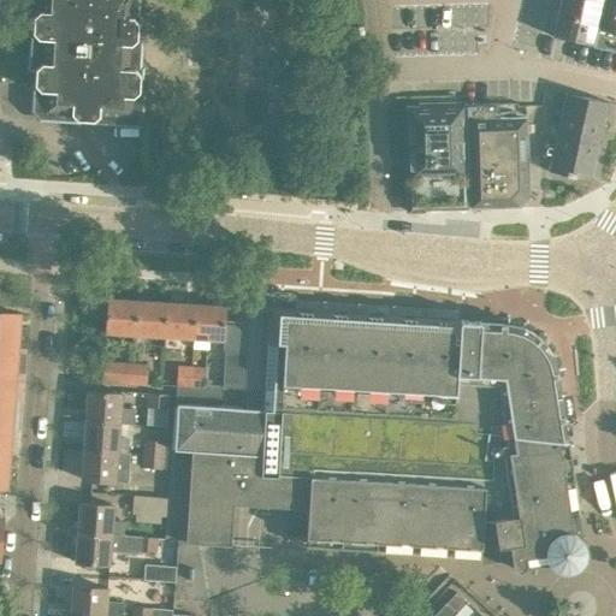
[(36,65),(35,86),(35,90),(37,90),(37,99),(42,105),(51,105),(63,114),(71,114),(71,119),(140,124),(142,93),(140,93),(141,69),(138,69),(140,43),(138,42),(140,18),(137,18),(138,0),(31,0),(31,11),(35,12),(33,39),(35,39),(34,65),(36,65)]
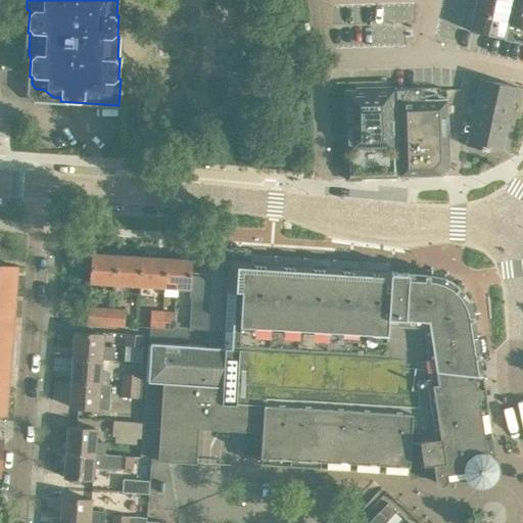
[(470,7),(465,29),(522,42),(522,0),(474,0),(472,8),(470,7)]
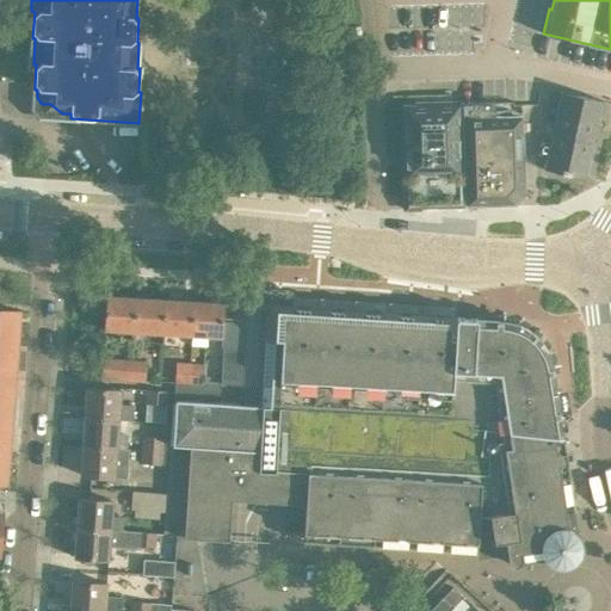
[(529,42),(537,6),(519,1),(511,37),(529,42)]
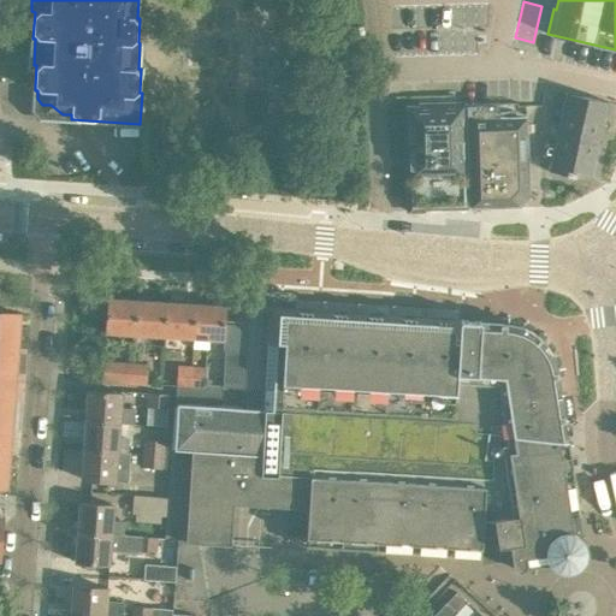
[(551,157),(548,170),(591,179),(602,129),(603,129),(604,129),(605,128),(606,128),(606,126),(608,125),(608,124),(608,123),(606,122),(606,120),(605,120),(605,119),(609,102),(564,93),(561,110),(554,143),(543,142),(540,154),(551,157)]
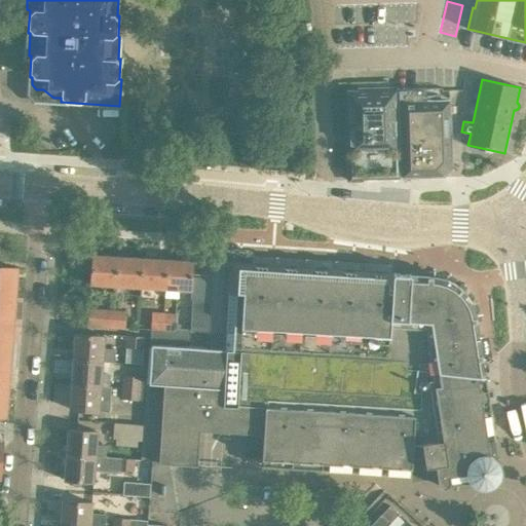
[(397,88),(397,86),(357,88),(357,89),(346,89),(347,180),(400,178),(397,88)]
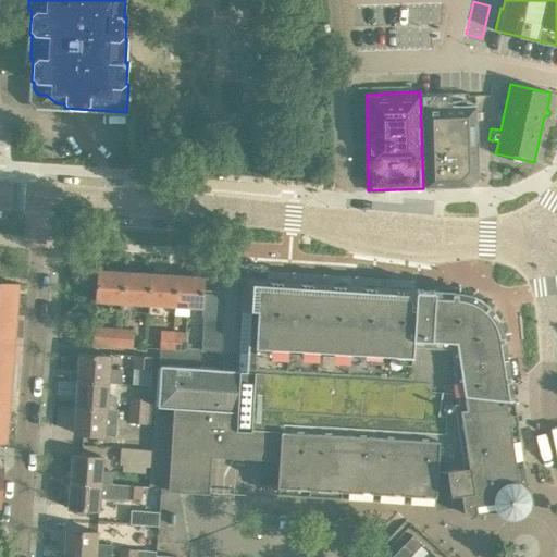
[(420,94),(423,188),(433,188),(470,187),(479,178),(477,104),(441,106),(440,94),(420,94)]
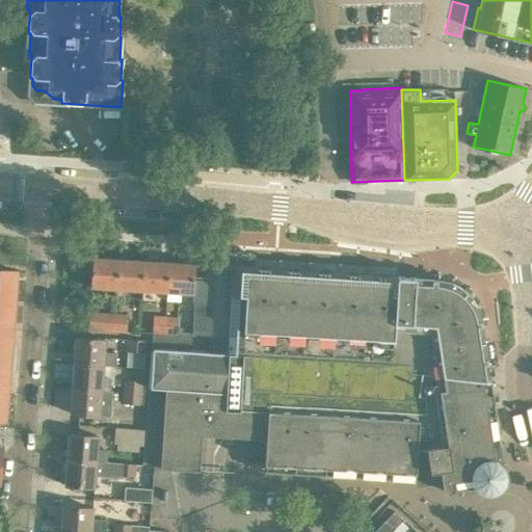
[(92,288),(117,289),(120,259),(95,258),(92,288)]
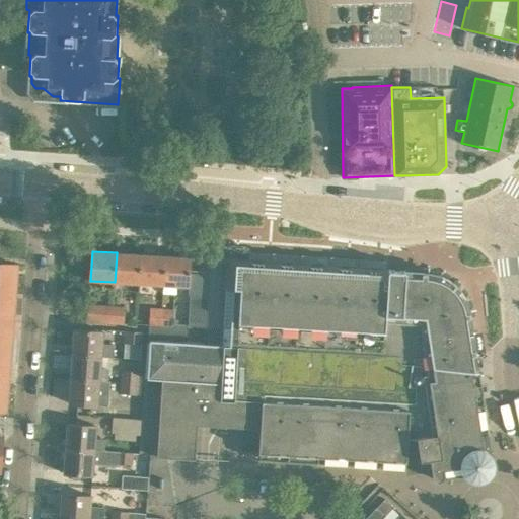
[(115,282),(139,283),(141,254),(117,252),(115,282)]
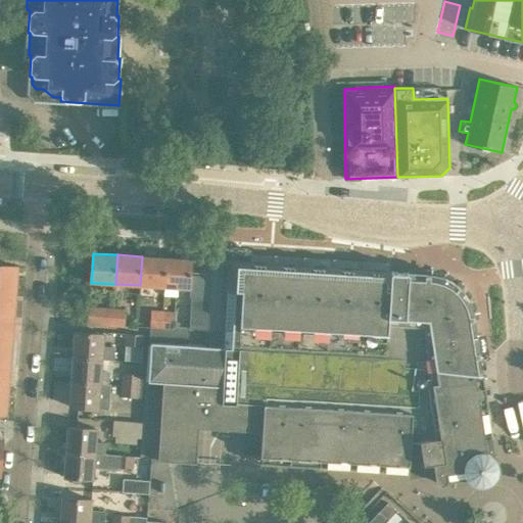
[(138,457),(140,457),(150,458),(157,458),(157,460),(194,463),(196,463),(198,427),(201,427),(211,428),(234,429),(240,430),(251,430),(262,431),(260,440),(260,442),(260,454),(259,465),(260,465),(409,474),(409,466),(419,465),(432,463),(434,479),(437,483),(441,484),(445,481),(446,477),(446,473),(464,470),(467,476),(471,481),(477,483),(484,483),(490,480),(494,475),(496,469),(495,462),(491,457),(490,455),(488,454),(486,453),(484,437),(490,436),(486,407),(485,407),(485,406),(481,375),(472,316),(471,312),(468,303),(467,300),(462,293),(460,290),(455,285),(450,283),(443,279),(440,278),(432,276),(428,275),(406,273),(401,273),(401,274),(395,274),(395,272),(392,272),(392,273),(390,273),(249,263),(243,263),(243,257),(240,257),(231,256),(230,262),(229,262),(224,332),(224,347),(219,347),(214,346),(206,346),(203,345),(188,344),(150,342),(147,381),(145,416),(143,416),(141,416),(140,422),(139,442),(138,457)]
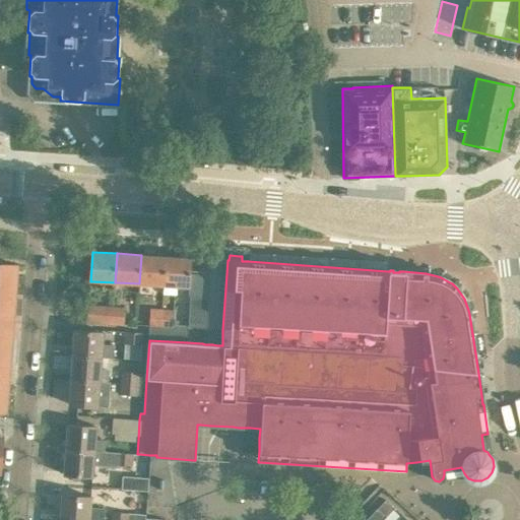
[(139,283),(163,285),(165,256),(141,255),(139,283)]
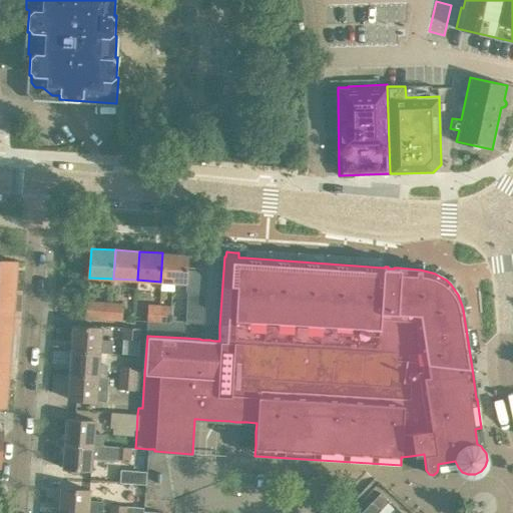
[(160,282),(162,282),(162,290),(175,291),(175,283),(185,283),(187,254),(162,252),(160,282)]
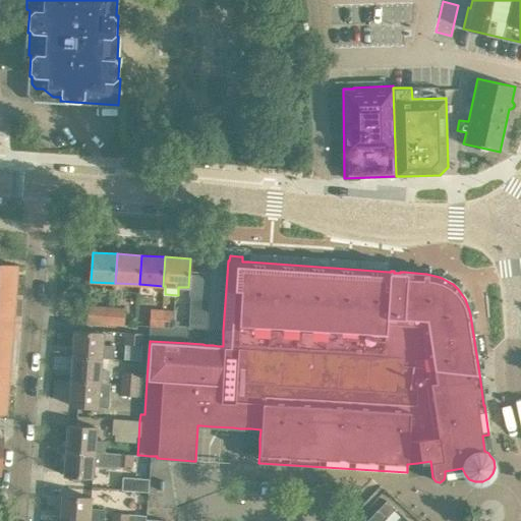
[(0,264),(0,288),(13,290),(15,265),(0,264)]
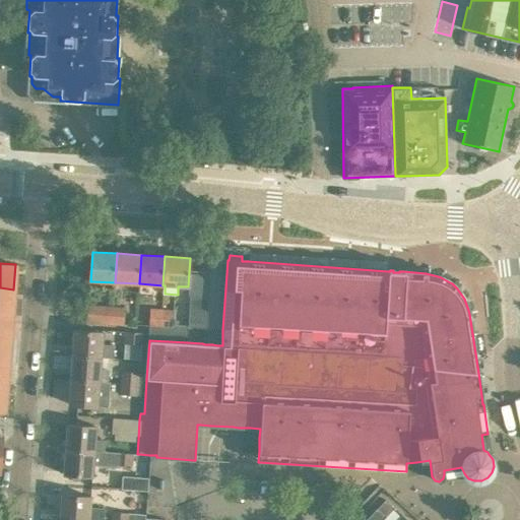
[(0,287),(0,312),(12,313),(13,289),(0,287)]
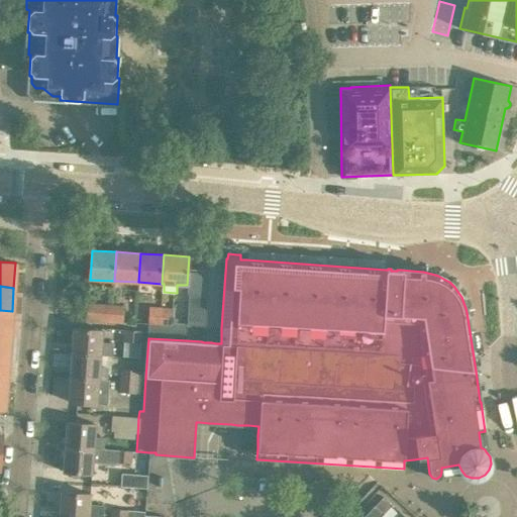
[(188,294),(187,322),(187,324),(204,325),(206,295),(188,294)]
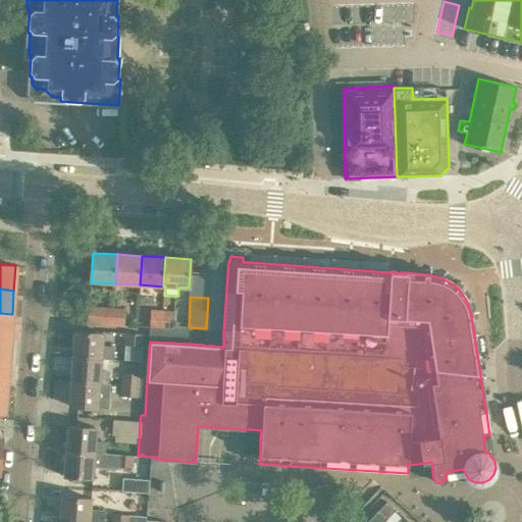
[(113,325),(113,308),(87,307),(87,323),(113,325)]
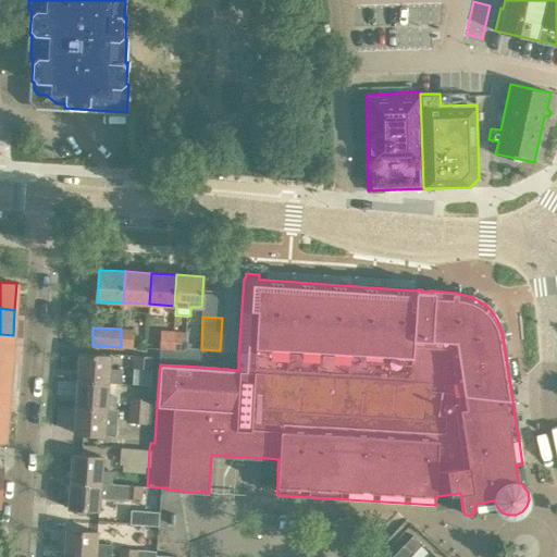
[(121,329),(121,347),(132,347),(133,330),(121,329)]
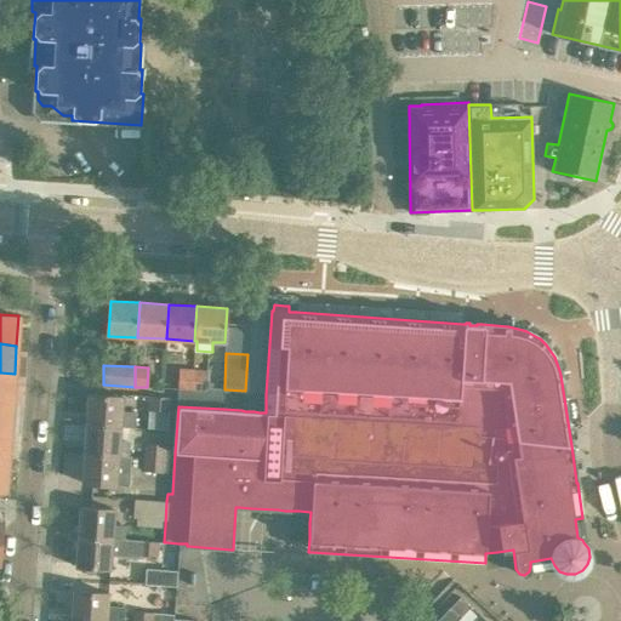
[(191,399),(192,391),(193,371),(178,370),(177,398),(191,399)]
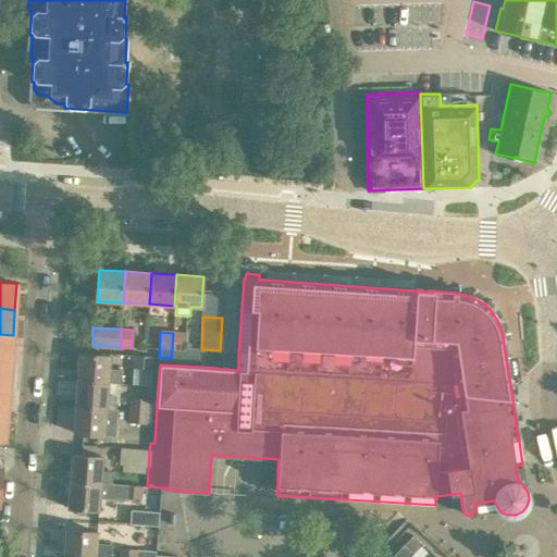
[(185,333),(173,333),(172,350),(184,350),(184,346),(185,333)]
